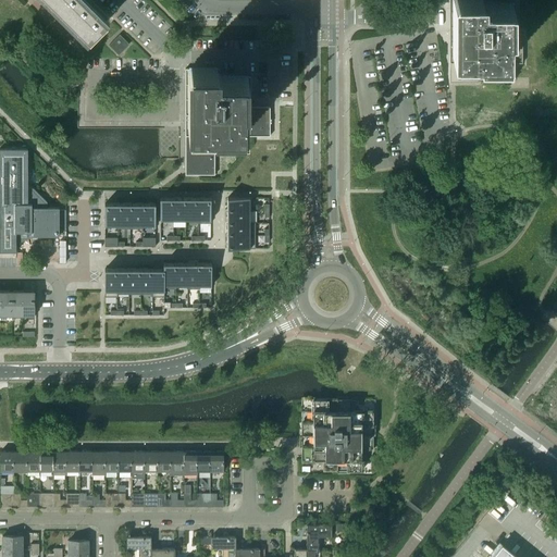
[(47,0),(81,34),(83,32),(89,38),(107,21),(100,14),(102,12),(90,0),(47,0)]
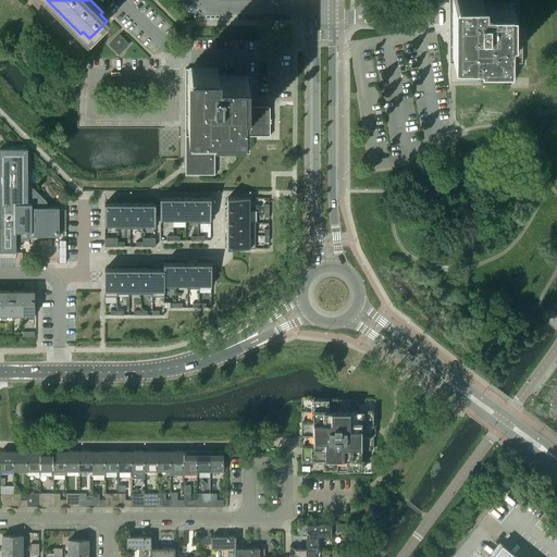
[(515,34),(515,4),(515,3),(512,3),(485,3),(485,5),(479,5),(479,0),(449,0),(449,5),(449,63),(449,82),(479,83),(480,63),(512,63),(522,63),(522,34),(515,34)]
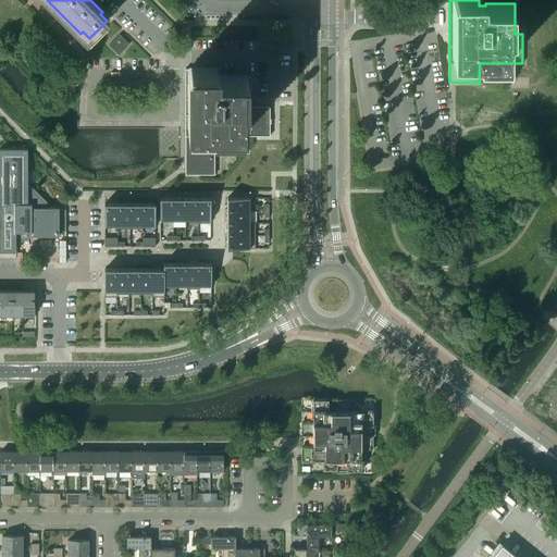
[(119,54),(128,45),(120,35),(109,46),(119,54)]
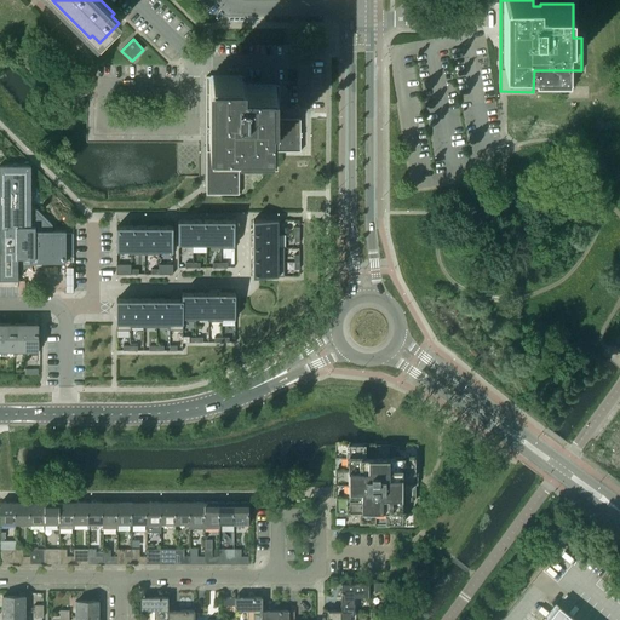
[(300,151),(300,119),(279,119),(279,103),(279,85),(244,85),(244,76),(206,76),(206,78),(206,136),(206,185),(206,195),(239,195),(239,151),(254,151),(280,151),(300,151)]
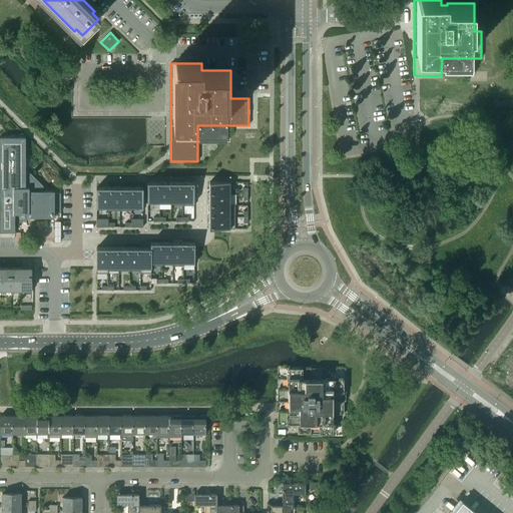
[(60,210),(60,193),(54,193),(54,191),(43,191),(43,186),(30,173),(25,173),(25,137),(0,136),(0,231),(14,231),(14,220),(17,220),(17,222),(24,219),(24,217),(54,217),(54,211),(60,211),(60,210)]
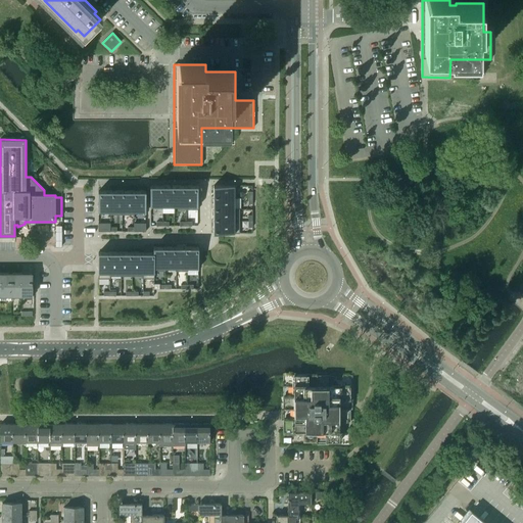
[(162,186),(150,186),(150,206),(162,206),(162,186)]
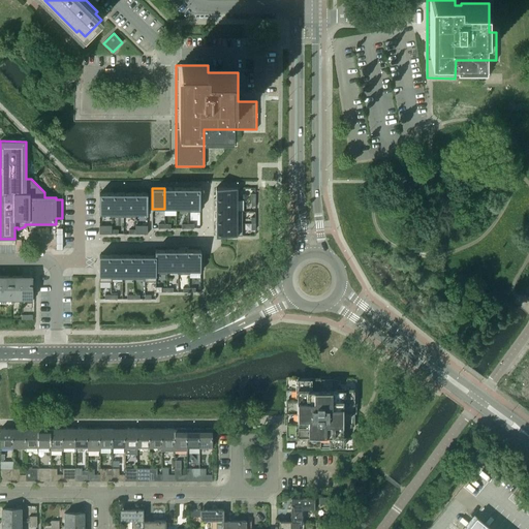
[(176,188),(164,188),(164,209),(176,209),(176,188)]
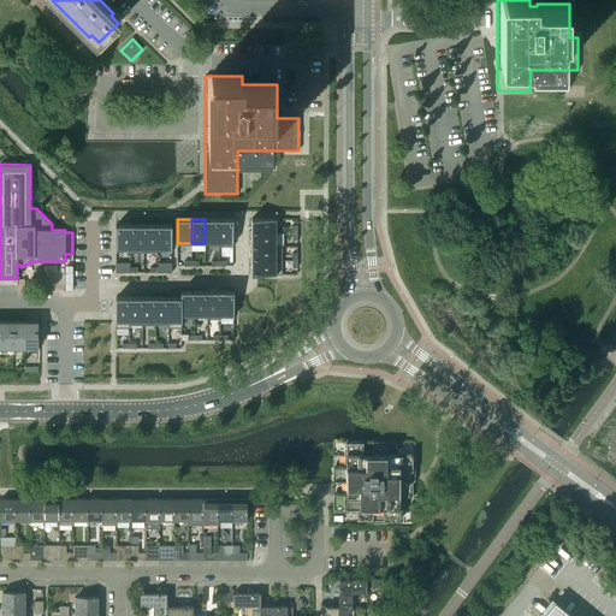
[(219,219),(205,219),(205,243),(219,243),(219,219)]
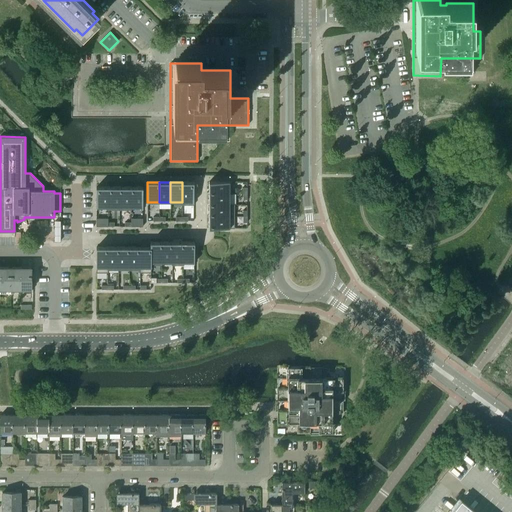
[(194,182),(182,182),(182,202),(194,202),(194,182)]
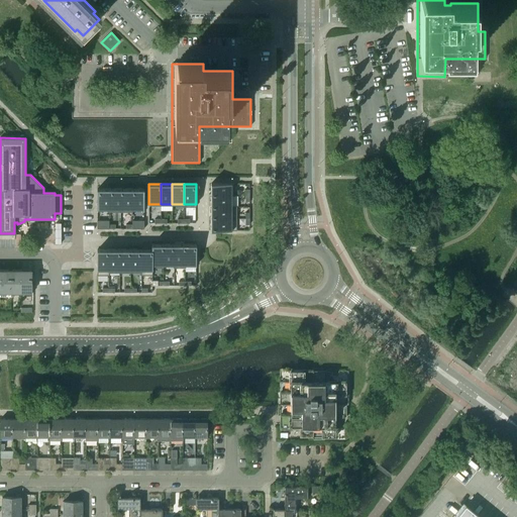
[(231,184),(211,184),(211,196),(231,196),(231,184)]
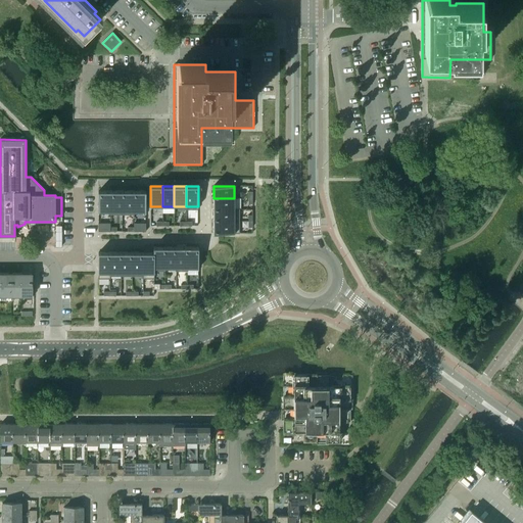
[(110,191),(98,191),(98,211),(110,211),(110,191)]
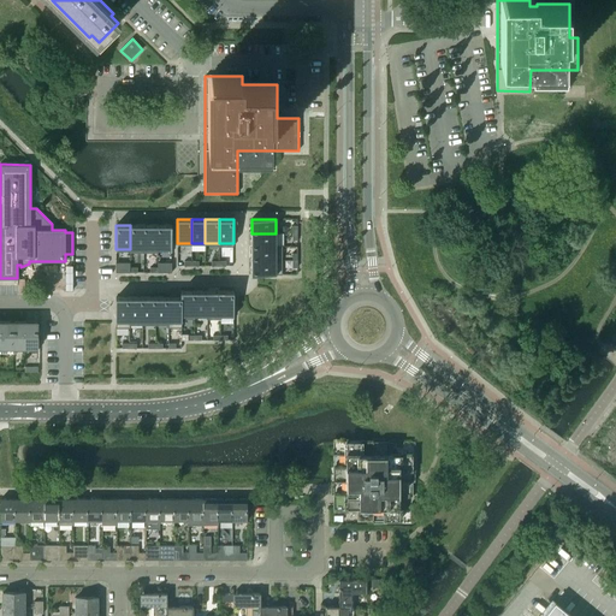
[(143,225),(130,225),(130,249),(143,249),(143,225)]
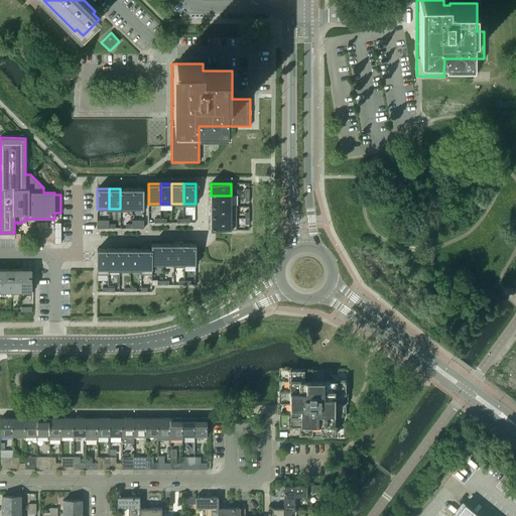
[(132,188),(120,188),(120,209),(132,209),(132,188)]
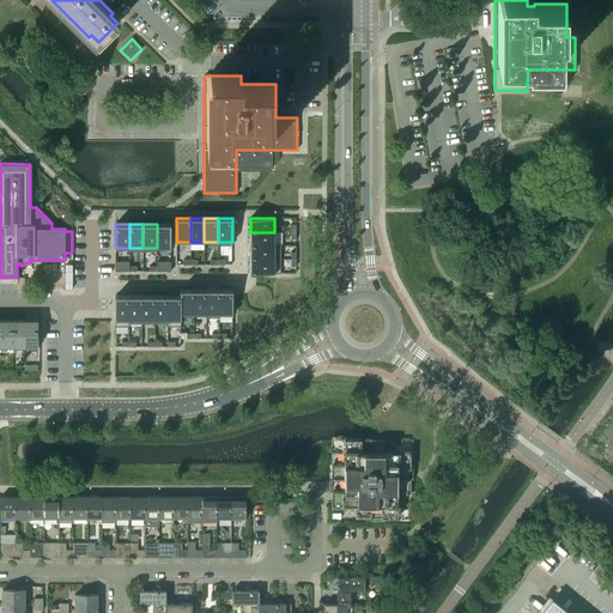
[(171,224),(157,224),(157,248),(171,248),(171,224)]
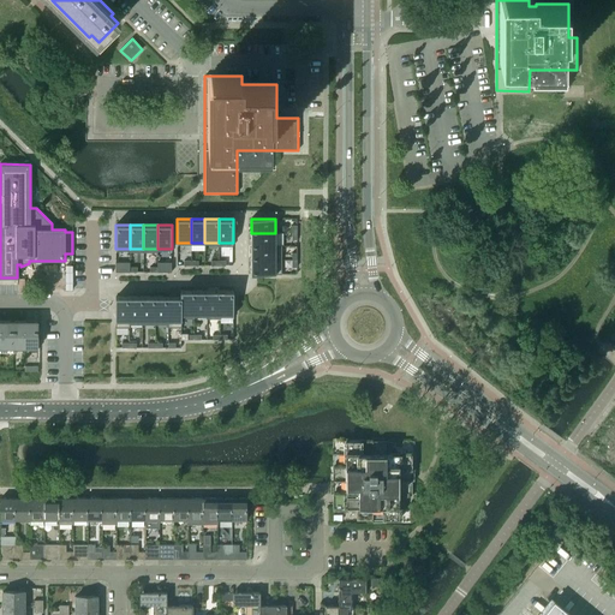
[(251,233),(251,248),(275,248),(275,233),(251,233)]
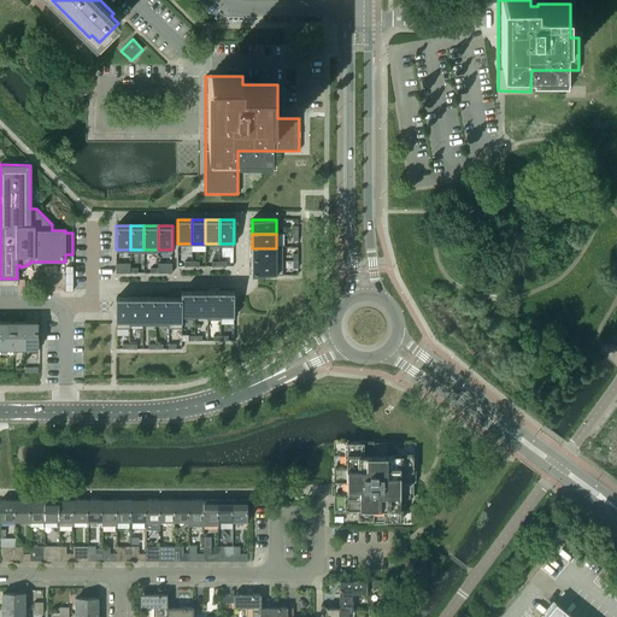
[(252,248),(252,263),(276,263),(276,248),(252,248)]
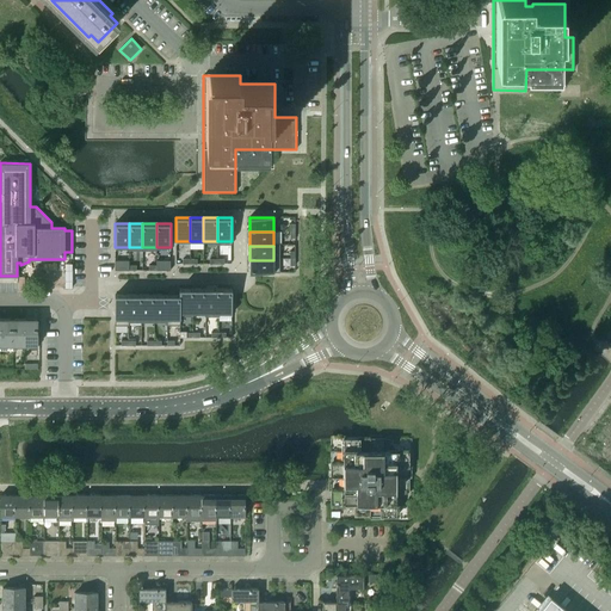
[(250,260),(250,276),(273,276),(273,260),(250,260)]
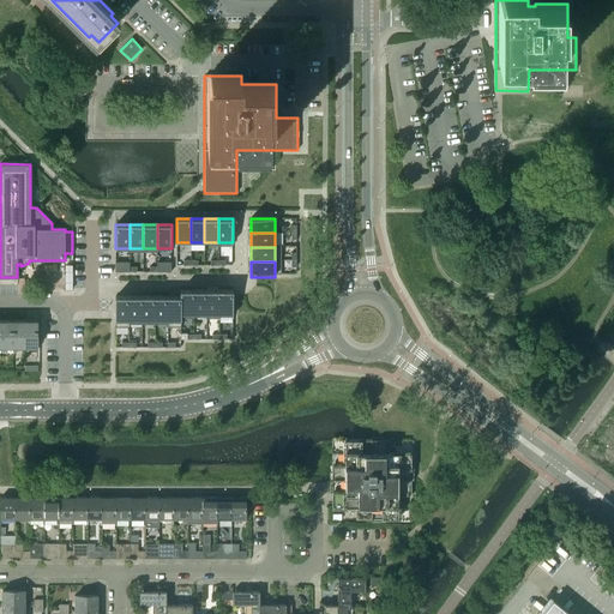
[(193,290),(180,290),(180,296),(180,314),(181,314),(193,314),(193,290)]
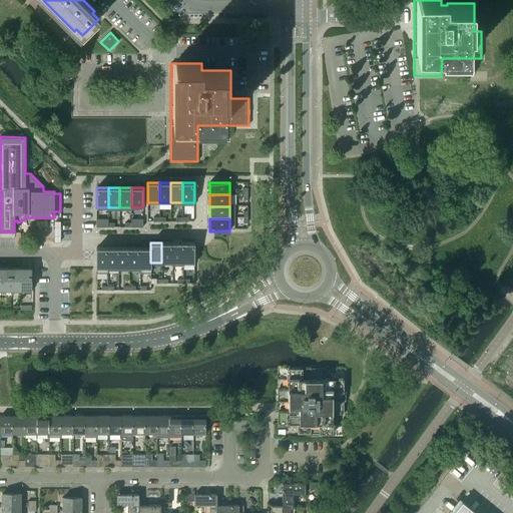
[(172,263),(172,242),(161,242),(161,263),(172,263)]
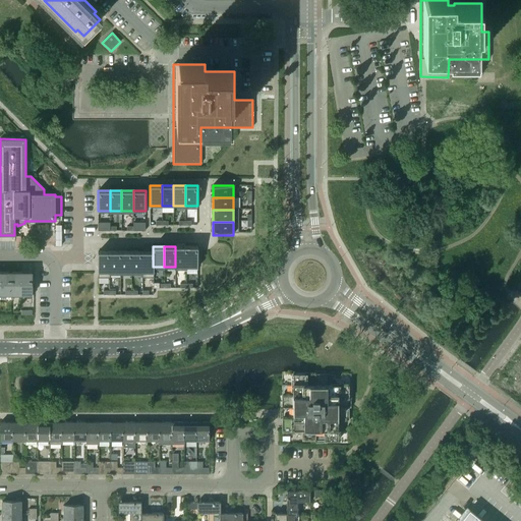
[(186,268),(186,246),(175,246),(175,267),(186,268)]
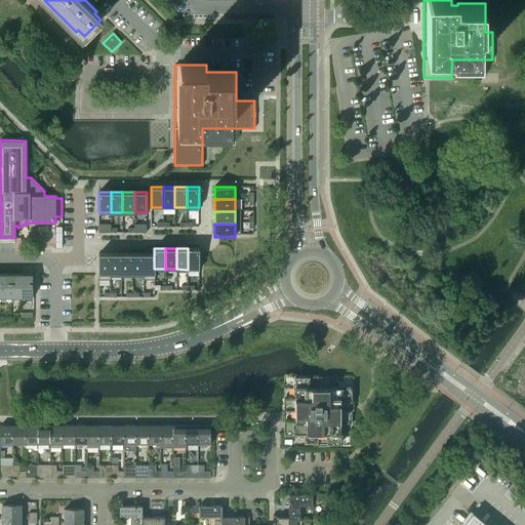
[(199,269),(199,248),(188,248),(188,270),(199,269)]
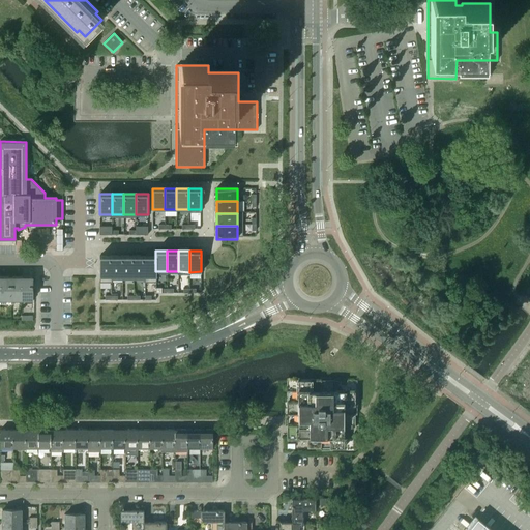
[(99,256),(99,277),(111,277),(111,256),(99,256)]
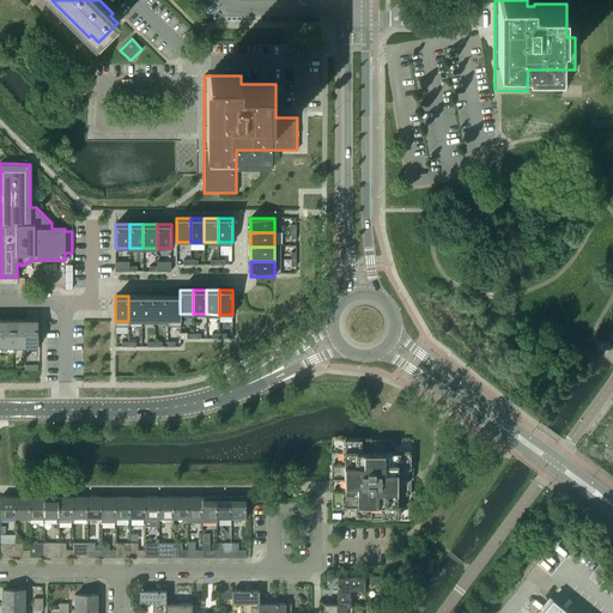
[(141,321),(141,296),(128,296),(128,321),(141,321)]
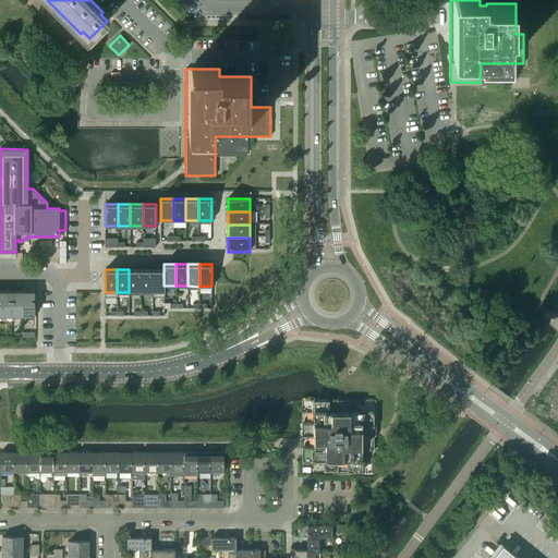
[(141,292),(141,269),(129,269),(129,292),(141,292)]
